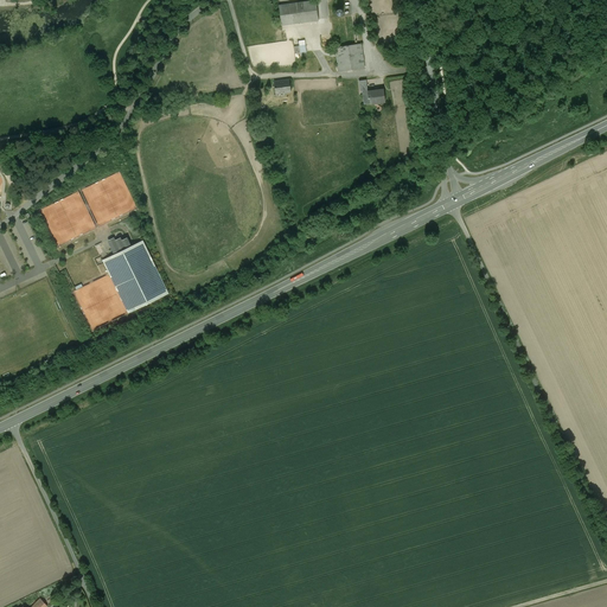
[(317,5),(279,8),(281,25),(318,20),(317,5)]
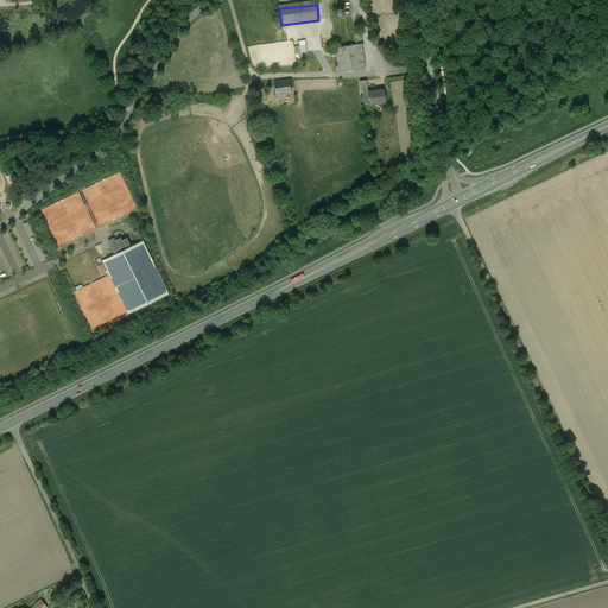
[(362,44),(335,46),(339,71),(365,68),(362,44)]
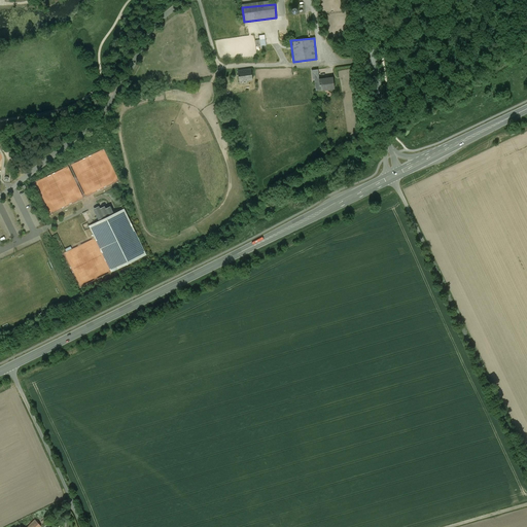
[(244,69),(244,71),(238,71),(239,80),(247,80),(247,81),(252,80),(251,69),(244,69)]
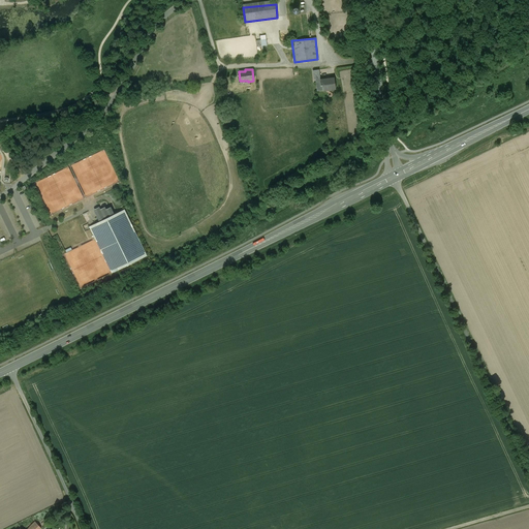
[(320,79),(315,79),(316,91),(335,89),(334,79),(320,80),(320,79)]
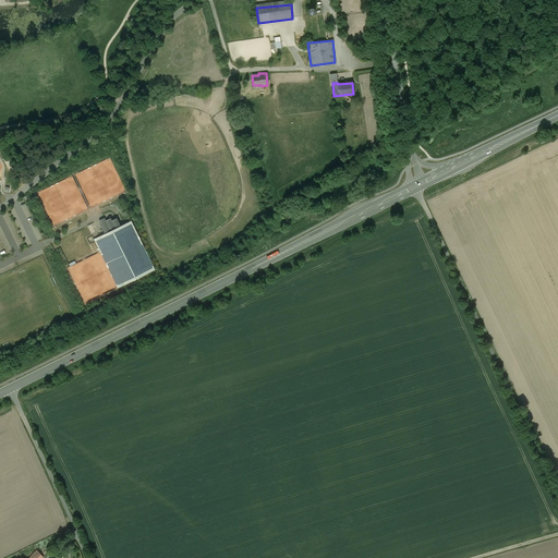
[(101,226),(105,233),(120,226),(117,218),(111,221),(110,218),(105,221),(106,223),(101,226)]
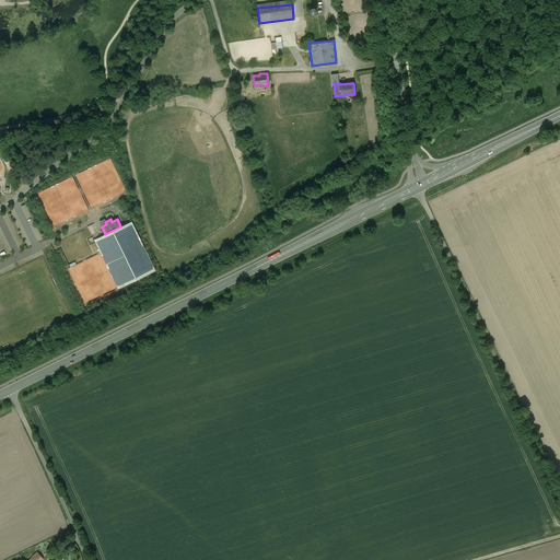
[(94,240),(101,253),(118,289),(155,271),(131,221),(120,226),(105,234),(94,240)]
